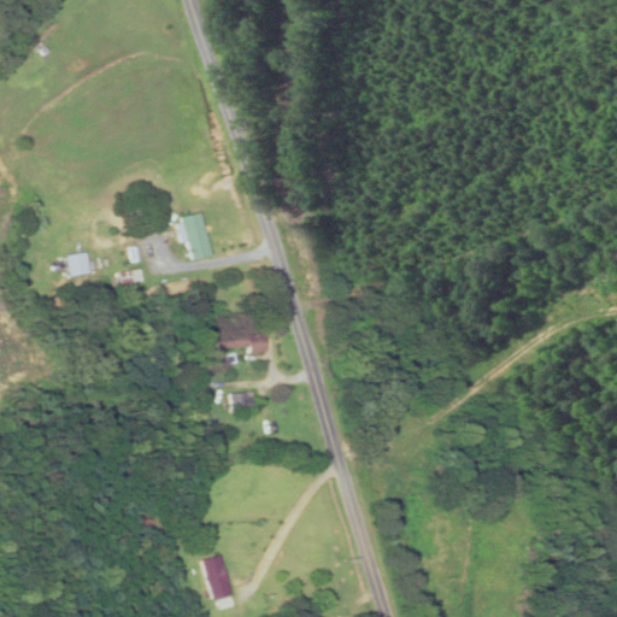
[(183,217),(193,259),(213,256),(203,212),(183,217)]
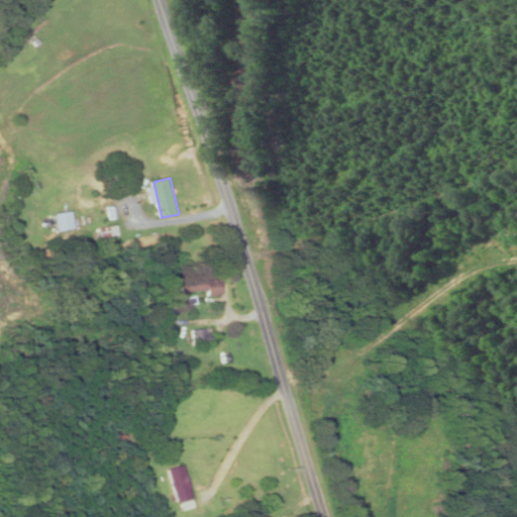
[(78,227),(74,210),(58,214),(62,231),(78,227)]
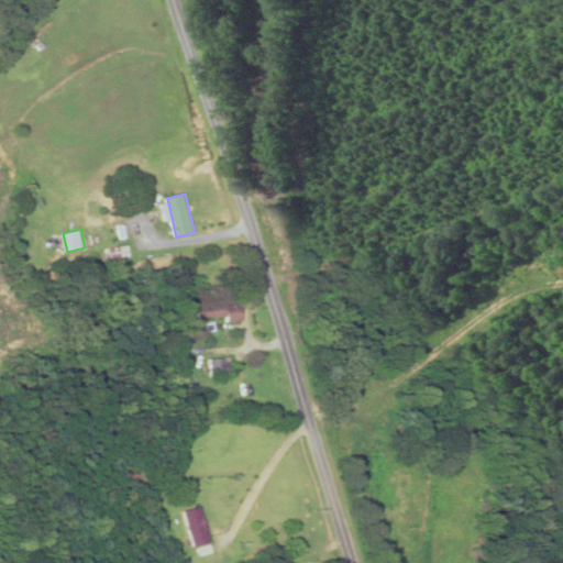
[(230,317),(230,321),(245,321),(245,305),(200,305),(200,317),(230,317)]
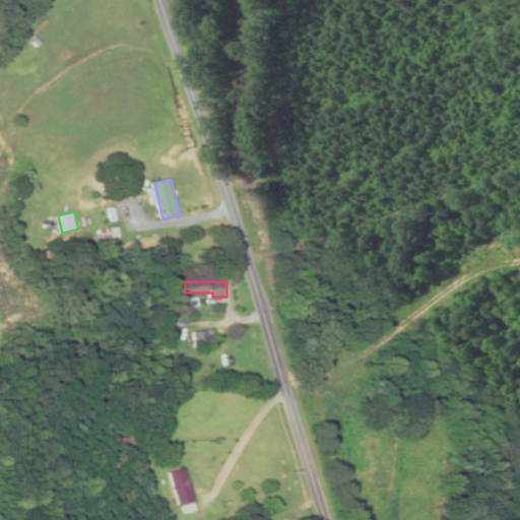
[(198,346),(218,345),(218,330),(198,330),(198,346)]
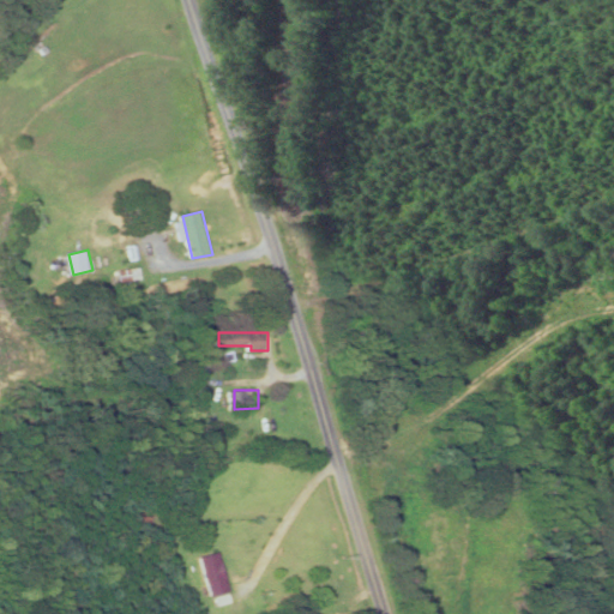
[(235,593),(232,553),(211,554),(215,595),(235,593)]
